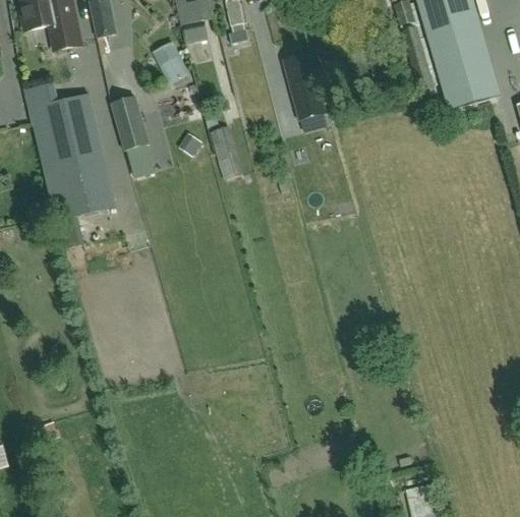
[(19,9),(23,29),(48,24),(53,49),(79,43),(70,0),(20,0),(22,9),(19,9)]
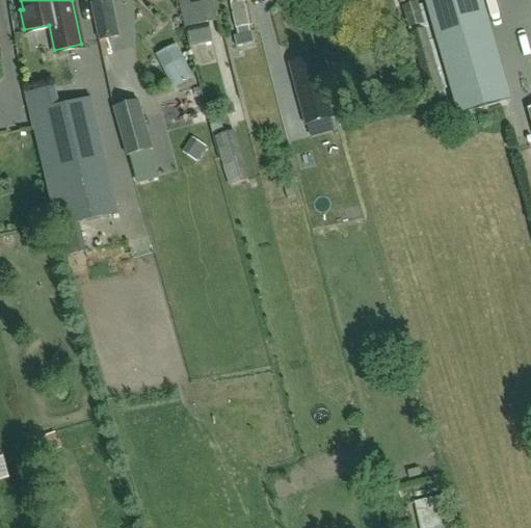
[(116,33),(110,0),(96,0),(90,1),(98,37),(116,33)]
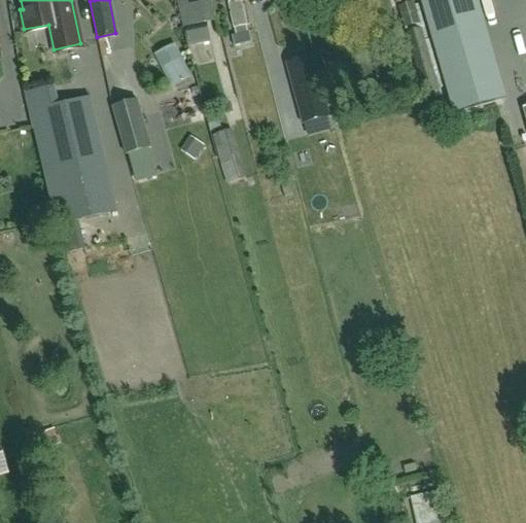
[(221,0),(190,0),(189,16),(220,16),(221,0)]
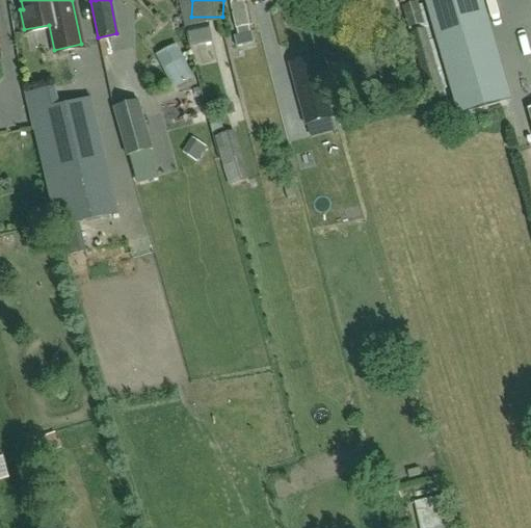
[(231,0),(231,1),(230,1),(235,25),(236,25),(237,31),(233,32),(236,44),(254,40),(250,28),(249,28),(248,22),(243,0),(231,0)]
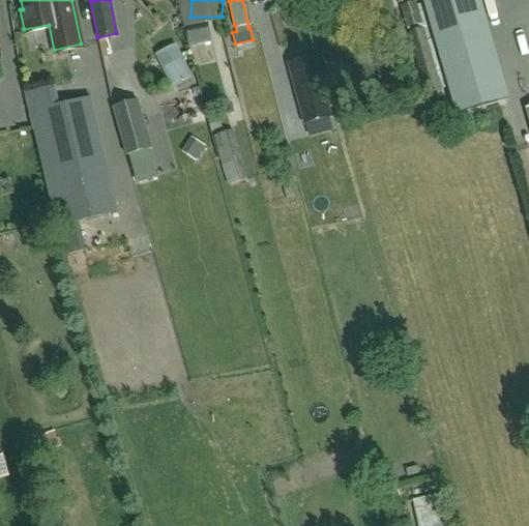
[(406,25),(420,21),(414,0),(410,0),(400,3),(406,25)]
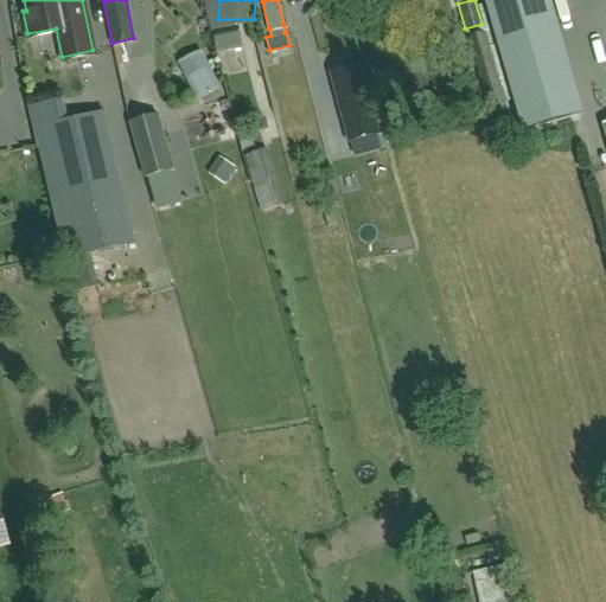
[(486,0),(524,126),(581,109),(548,0),(486,0)]
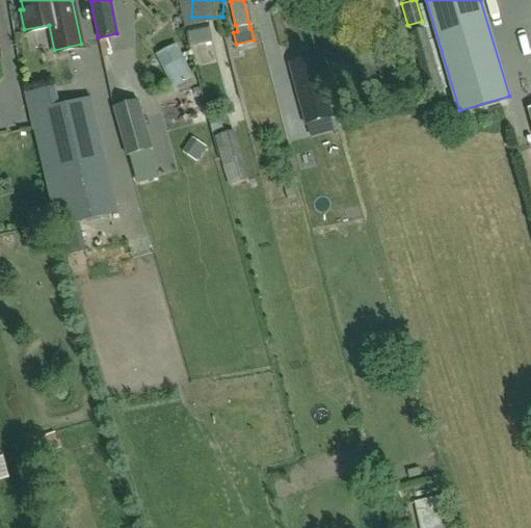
[(190,44),(211,40),(207,21),(186,25),(190,44)]
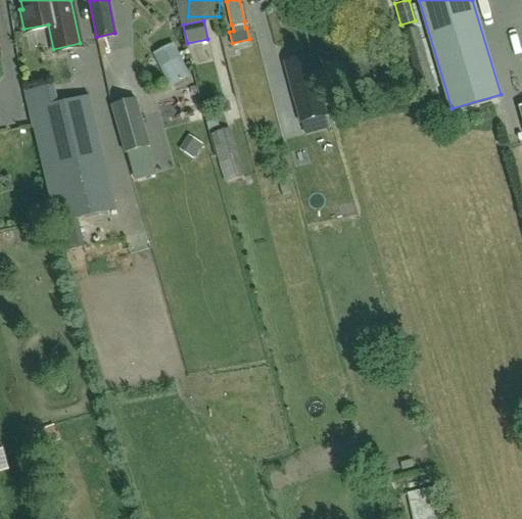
[(418,27),(402,31),(420,90),(435,86),(418,27)]
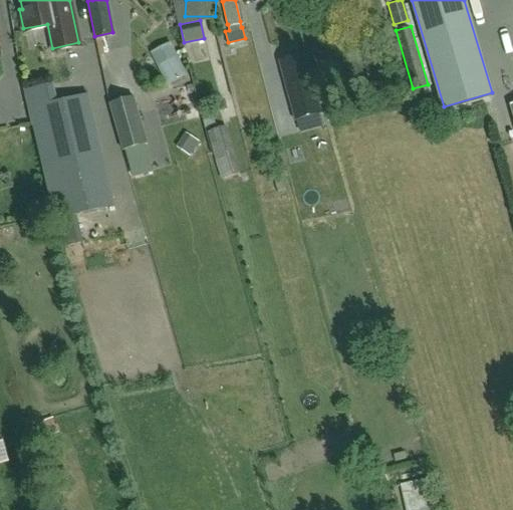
[(156,59),(167,82),(186,72),(174,50),(156,59)]
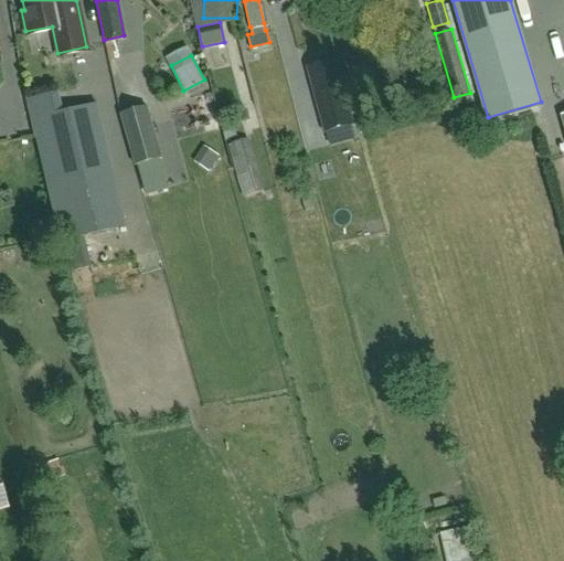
[(337,56),(306,64),(315,103),(322,131),(353,124),(348,103),(337,56)]
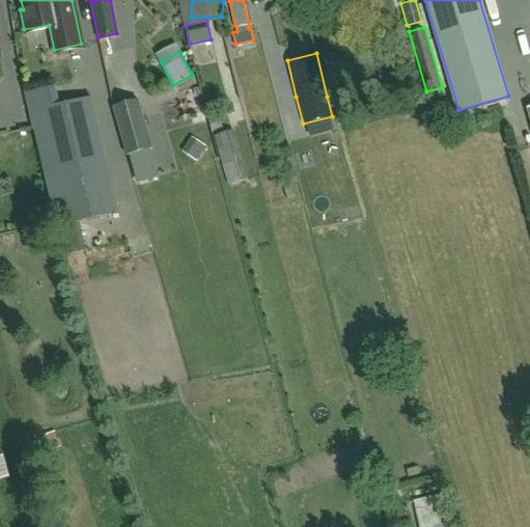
[(55,226),(62,254),(66,253),(75,251),(83,249),(85,248),(79,219),(118,210),(106,159),(90,94),(59,101),(54,83),(24,90),(55,226)]
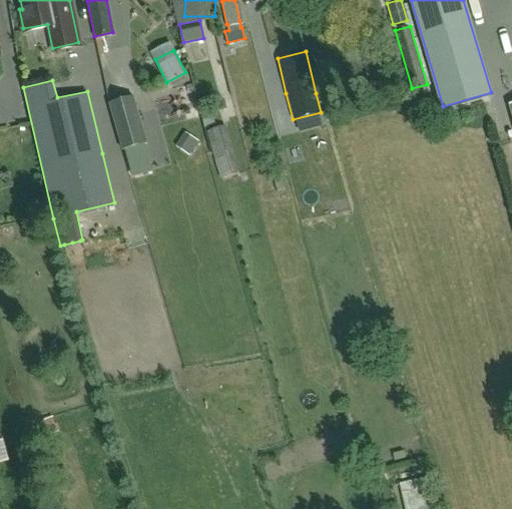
[(119,146),(143,140),(130,94),(107,100),(119,146)]
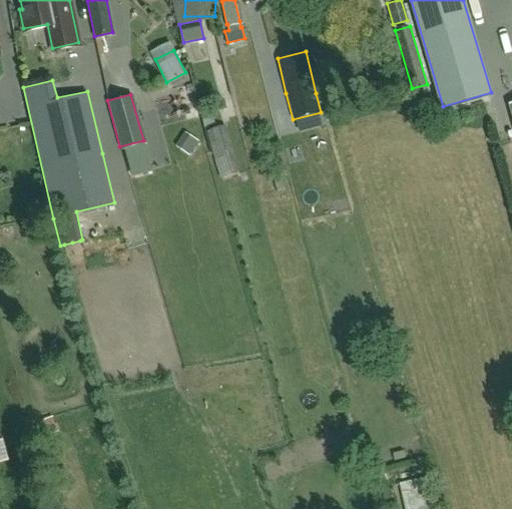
[(205,129),(213,157),(219,176),(239,169),(233,151),(225,123),(205,129)]
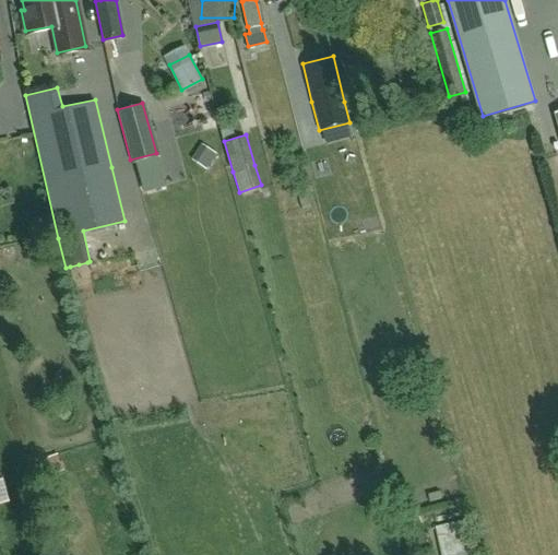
[(214,145),(206,162),(218,167),(226,151),(214,145)]
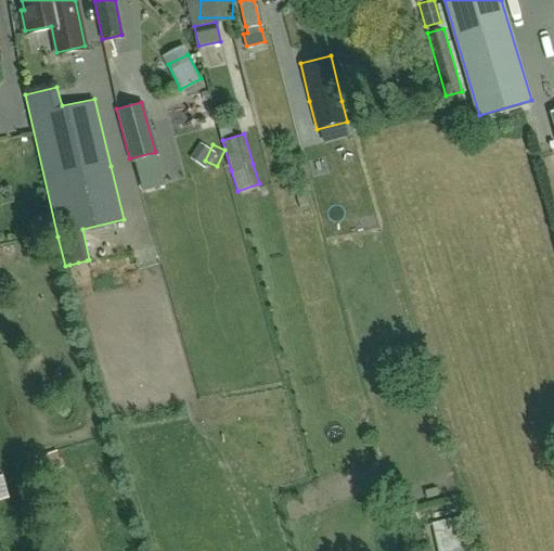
[(436,539),(438,550),(473,550),(473,548),(467,525),(464,526),(461,513),(432,520),(436,539)]
